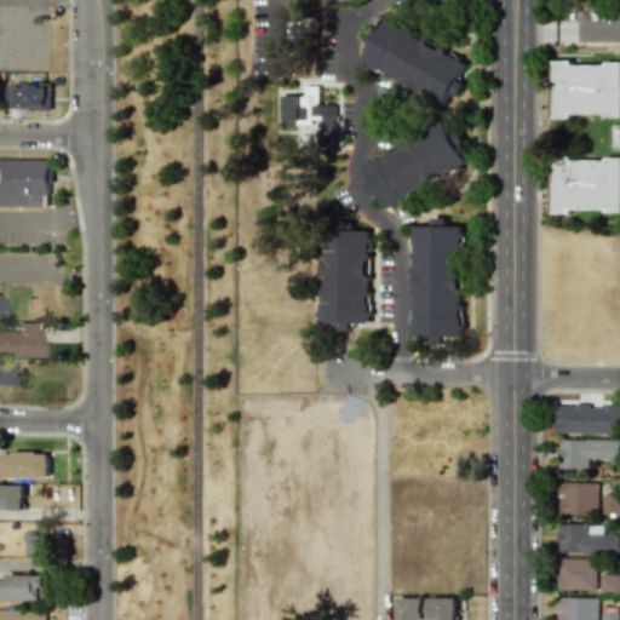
[(468,63),(385,19),(362,62),(445,105),(451,93),(458,97),(465,84),(458,80),(468,63)]
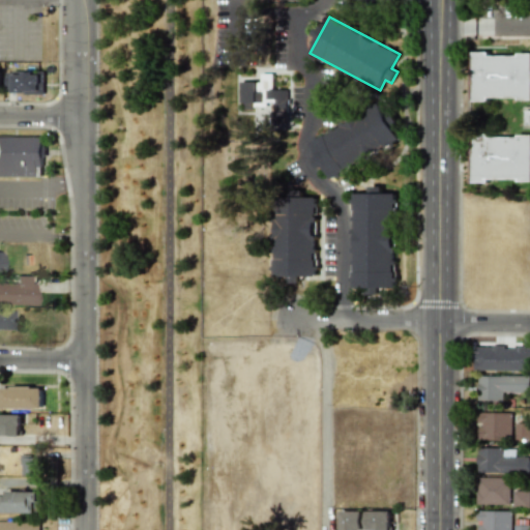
[(472,101),(488,101),(488,98),(529,97),(529,54),(489,55),(489,52),(471,52),(472,101)]
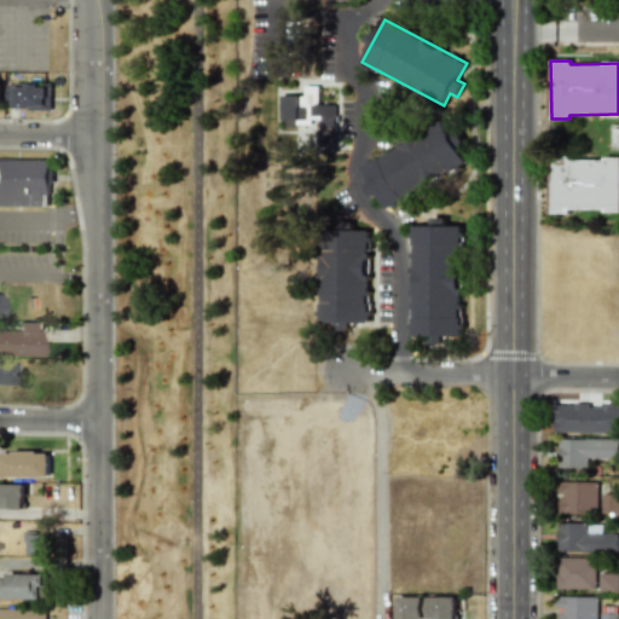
[(52,85),(7,84),(7,108),(51,109),(52,85)]
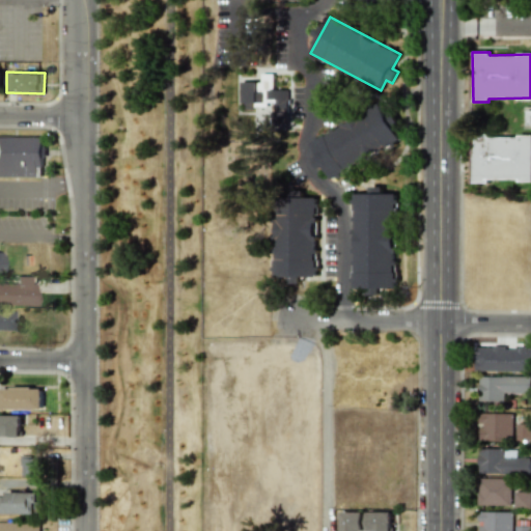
[(287,89),(273,89),(273,74),(261,74),(261,82),(241,82),(241,103),(273,104),(273,123),(287,123),(287,89)]
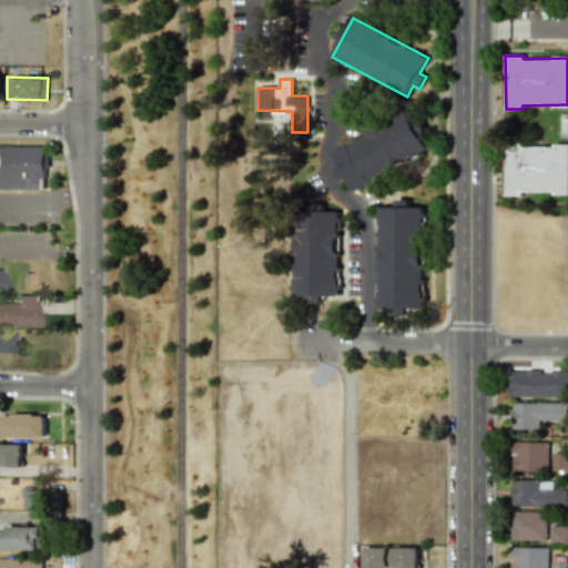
[(331,148),(340,166),(334,169),(340,181),(347,178),(353,190),(435,152),(421,121),(413,124),(408,113),(331,148)]
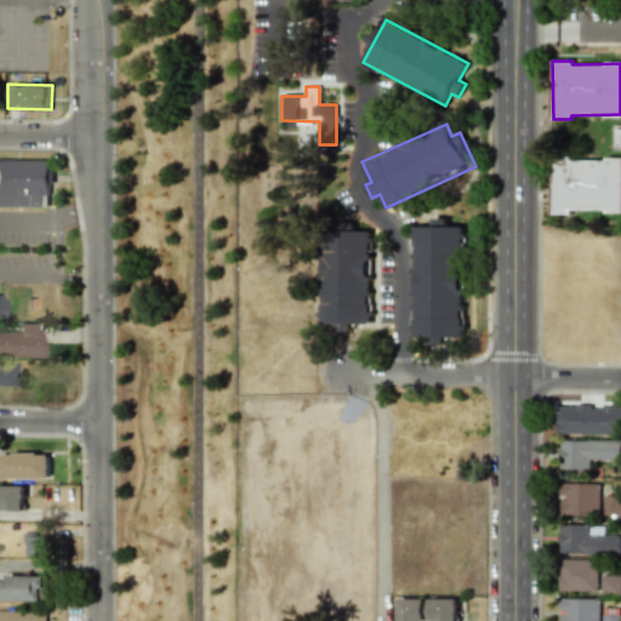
[(620,159),(552,160),(553,212),(620,211),(620,159)]
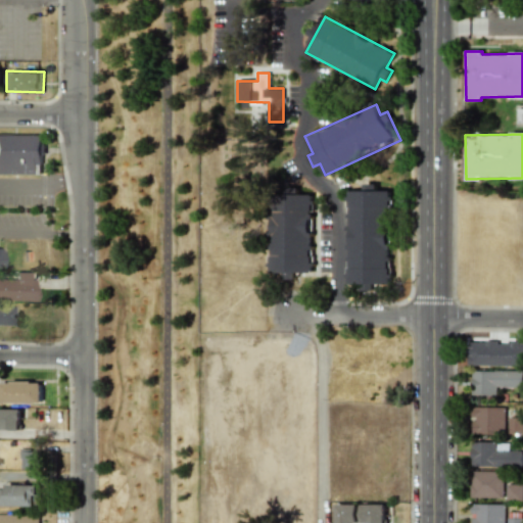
[(0,174),(41,175),(41,155),(44,155),(44,135),(0,135),(0,174)]
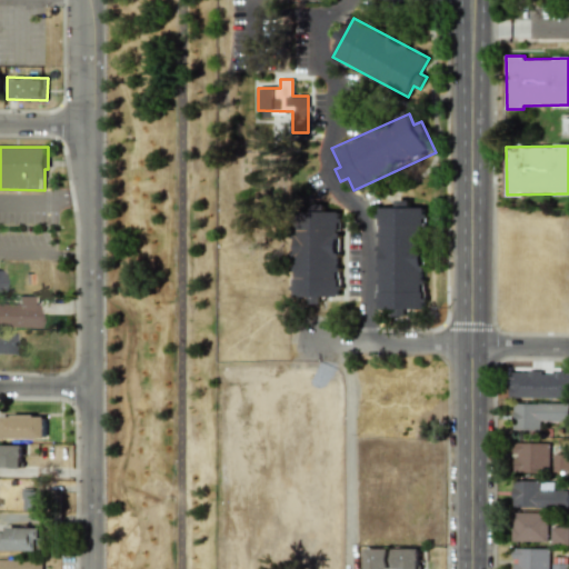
[(425,309),(426,208),(410,208),(410,200),(396,200),(396,208),(379,207),(378,315),(415,315),(415,309),(425,309)]
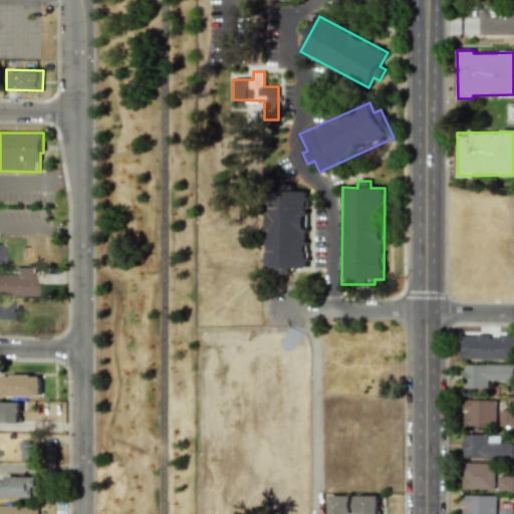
[(304,268),(308,192),(292,191),(292,192),(268,190),(264,268),(280,268),(279,274),(291,275),(291,267),(304,268)]
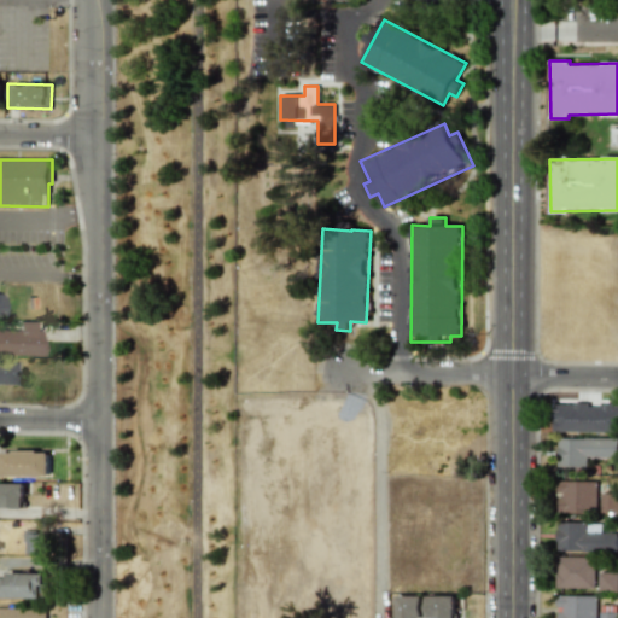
[(0,328),(0,355),(41,356),(41,331),(31,331),(31,321),(18,321),(17,330),(0,328)]
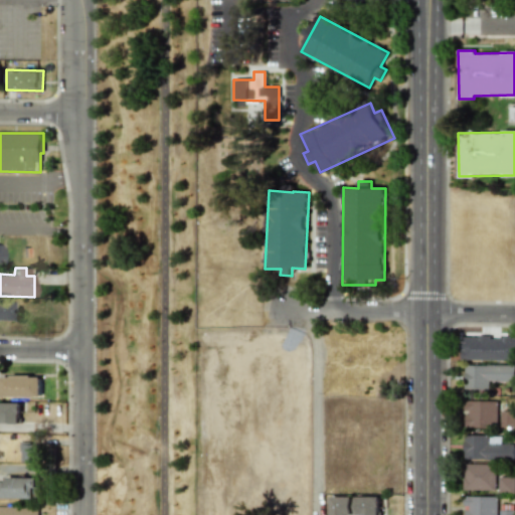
[(12,302),(0,301),(0,319),(11,320),(12,302)]
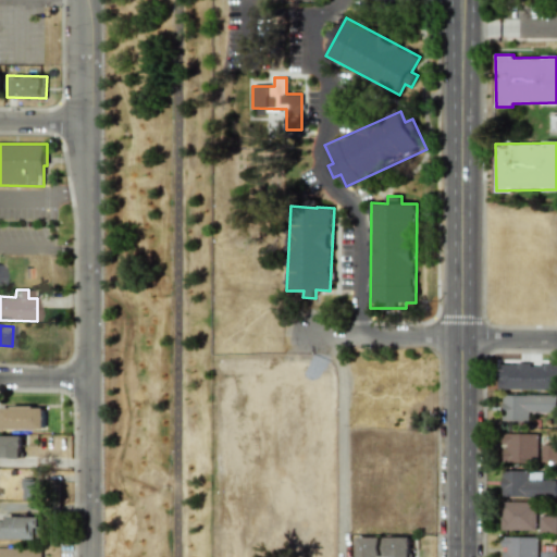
[(498,388),(556,388),(556,364),(498,363),(498,388)]
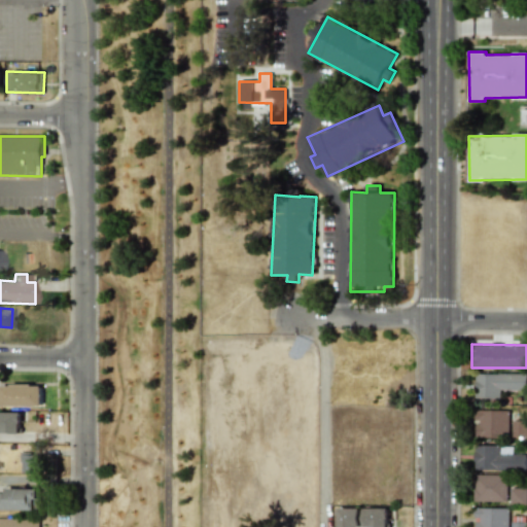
[(526,374),(476,374),(476,397),(500,398),(500,390),(526,390),(526,374)]
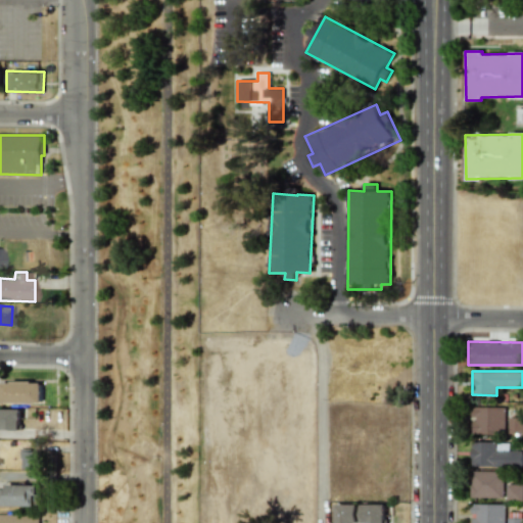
[(1,381),(1,402),(42,403),(42,382),(1,381)]
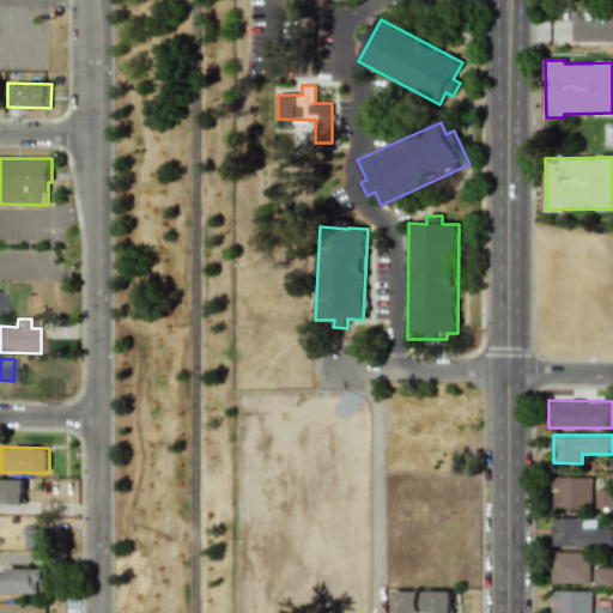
[(553,508),(592,509),(592,478),(552,477),(551,489),(554,489),(553,508)]
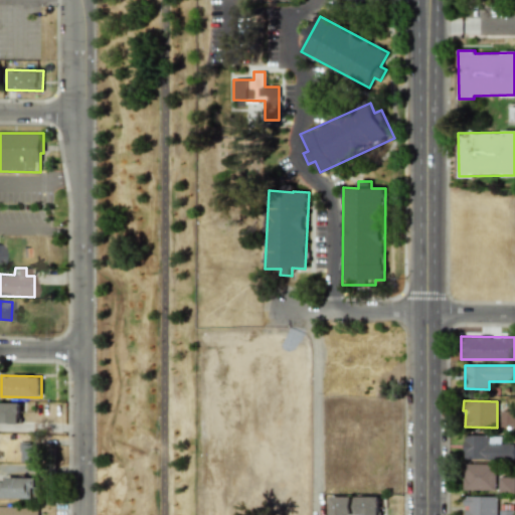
[(21,403),(0,402),(0,422),(20,423),(21,403)]
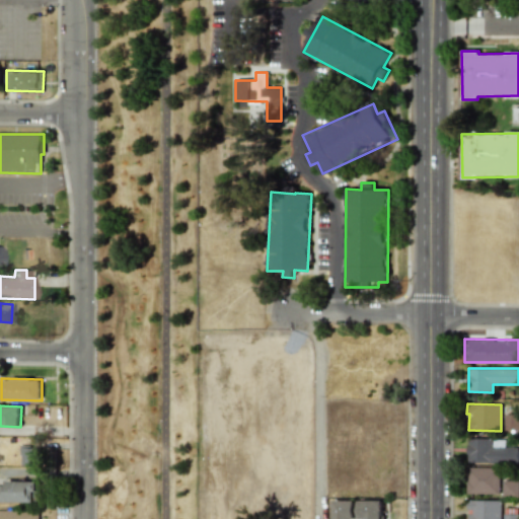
[(505,431),(518,430),(518,414),(504,414),(505,431)]
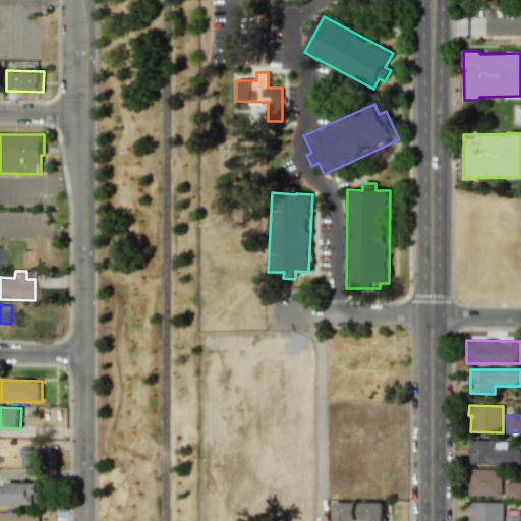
[(520,449),(505,449),(505,450),(495,450),(495,441),(470,440),(469,465),(520,465),(520,449)]
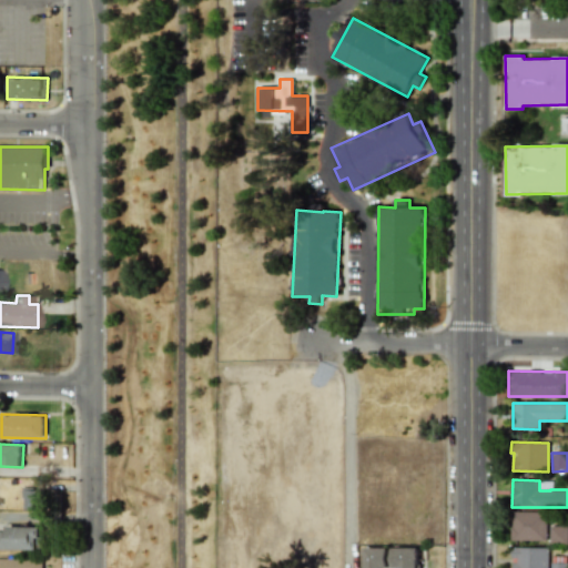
[(42,508),(42,487),(22,487),(22,508),(42,508)]
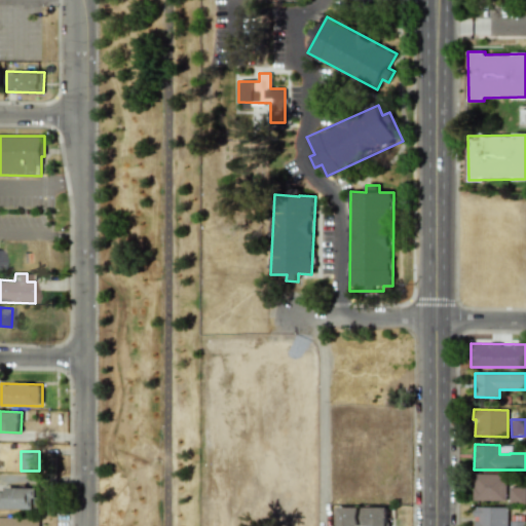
[(473,500),(506,501),(506,475),(473,474),(473,500)]
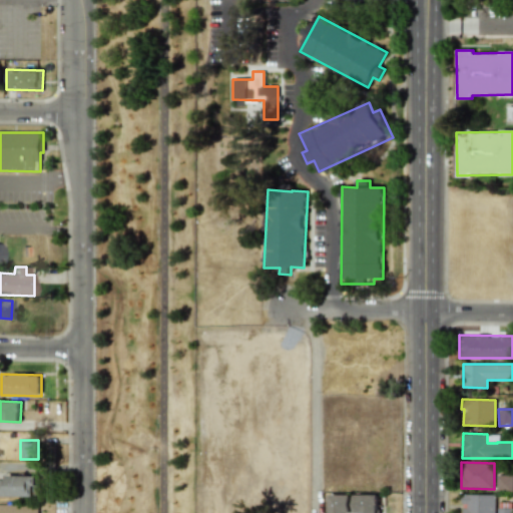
[(0,495),(36,497),(37,476),(5,475),(5,480),(0,480),(0,495)]
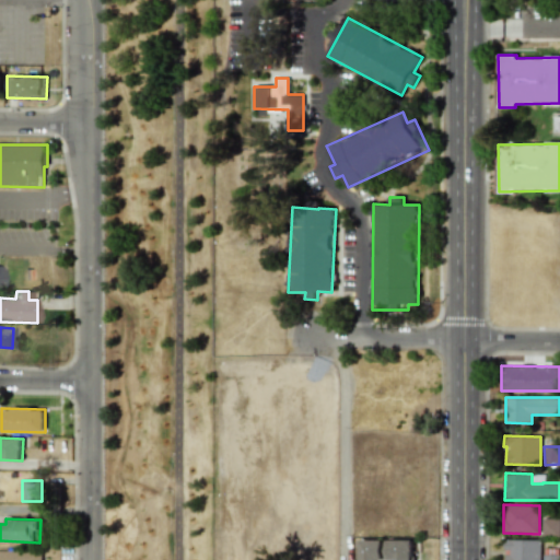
[(559,535),(559,518),(543,518),(543,535),(559,535)]
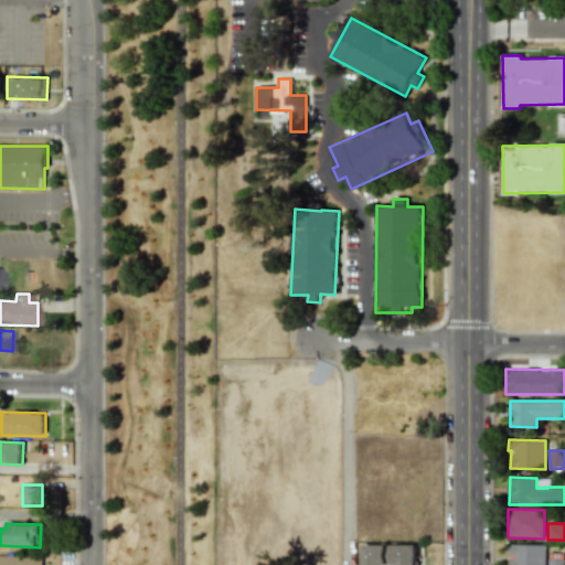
[(363,564),(387,564),(387,544),(363,544),(363,564)]
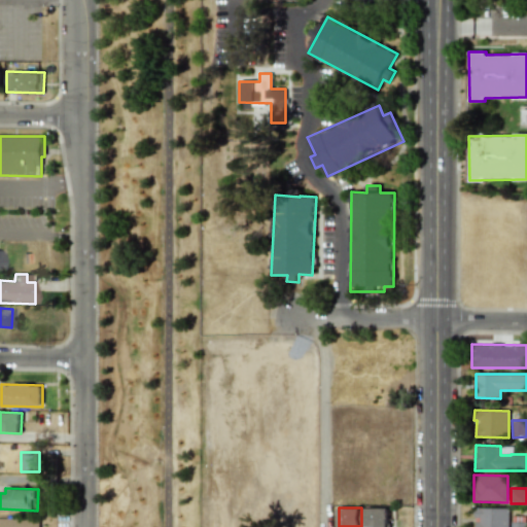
[(388,526),(389,507),(365,508),(365,526),(388,526)]
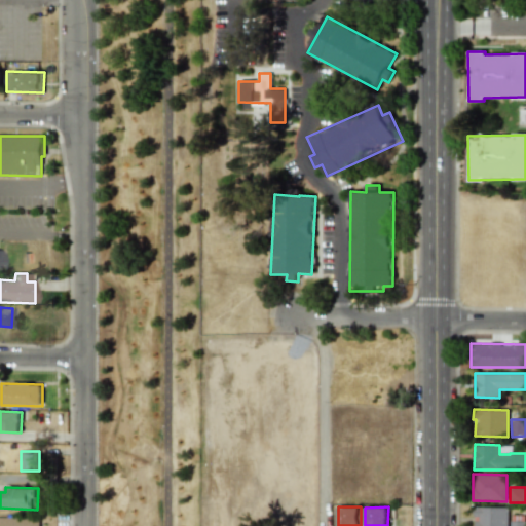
[(508,525),(509,506),(475,506),(474,525),(508,525)]
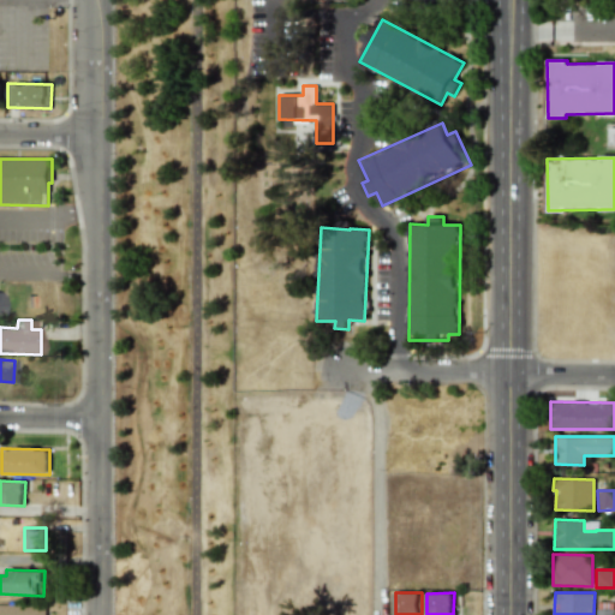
[(0,614),(45,614),(46,605),(0,604),(0,614)]
